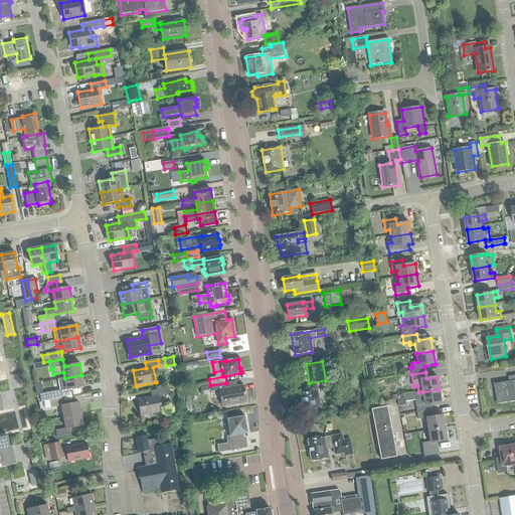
[(58,379),(60,390),(42,394),(39,394),(39,395),(40,401),(63,397),(62,390),(83,386),(81,375),(64,378),(58,379)]
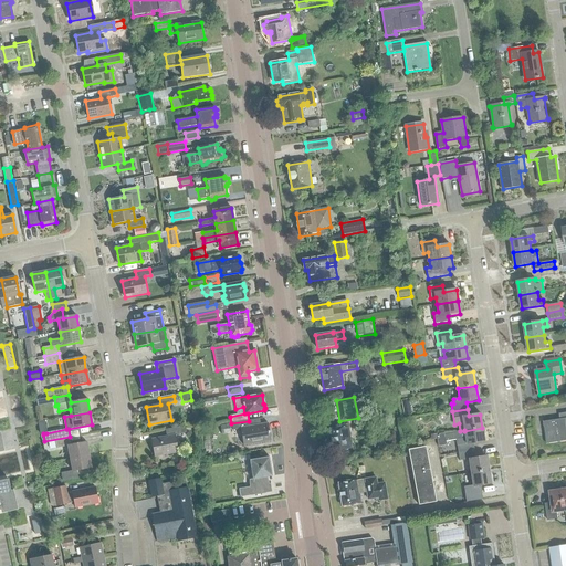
[(543,422),(546,444),(565,441),(565,416),(557,417),(558,420),(543,422)]
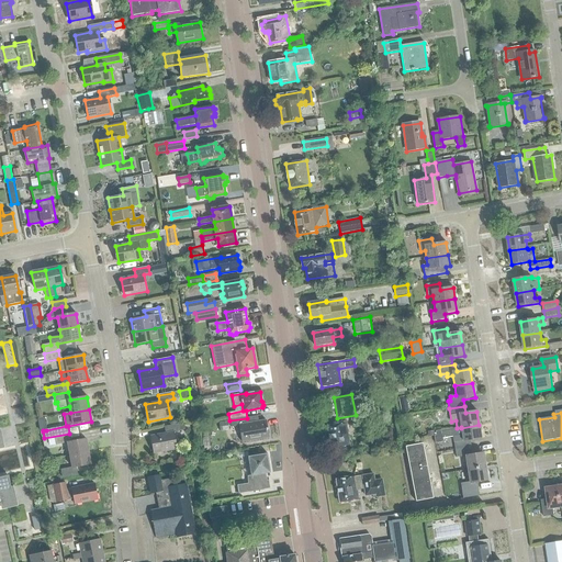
[(242,441),(269,438),(266,420),(247,424),(247,418),(229,420),(231,427),(238,426),(242,441)]
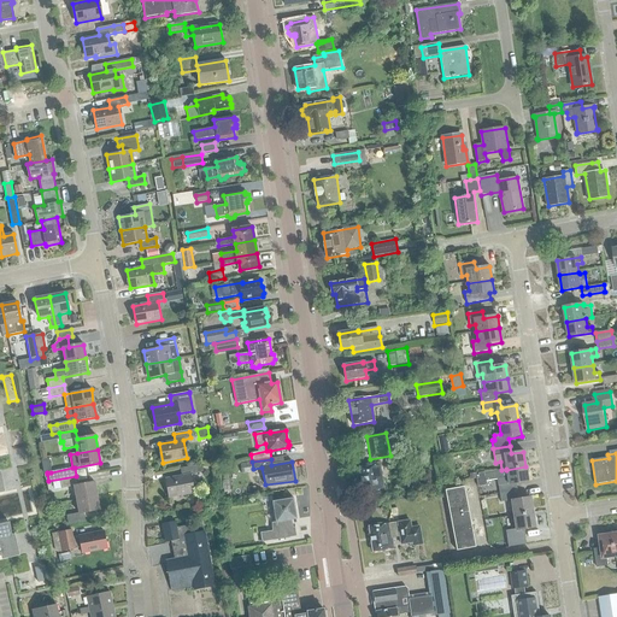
[(203,465),(195,466),(180,469),(182,476),(165,480),(169,498),(194,494),(191,475),(204,472),(203,465)]
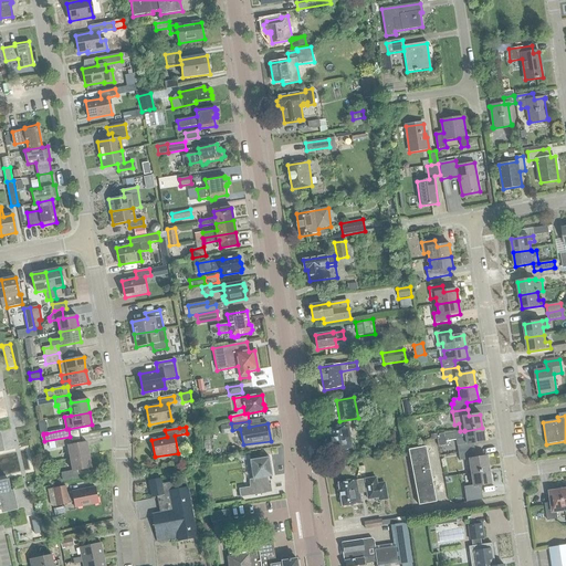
[(353,449),(349,427),(331,430),(334,451),(353,449)]
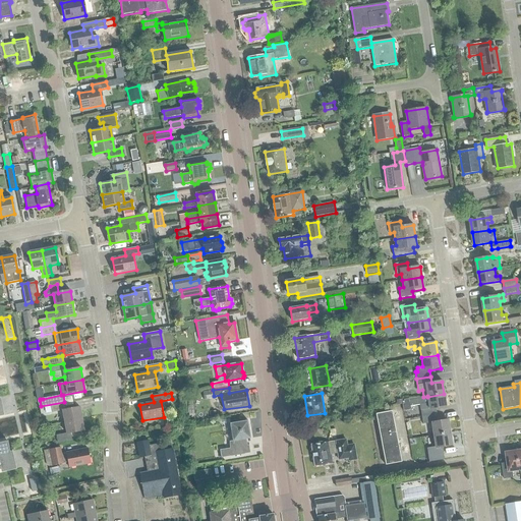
[(447,407),(444,394),(409,400),(410,407),(428,404),(429,409),(421,411),(422,418),(437,415),(436,409),(447,407)]
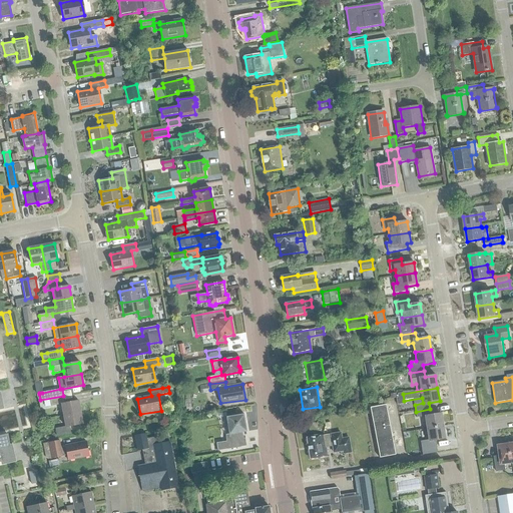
[(61,405),(63,416),(80,413),(78,402),(65,404),(63,396),(40,400),(42,408),(61,405)]
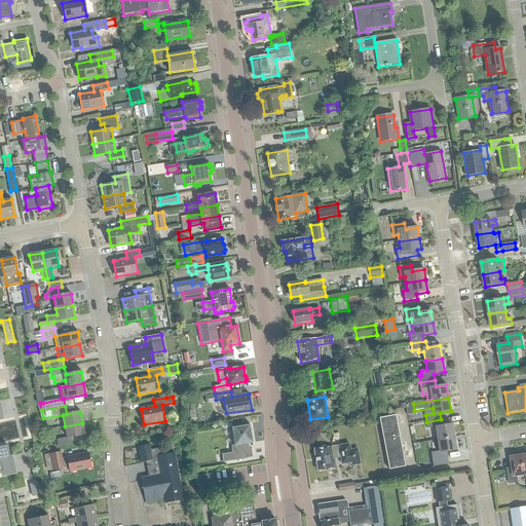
[(0,474),(8,473),(7,468),(12,467),(10,456),(7,446),(0,447),(0,413),(0,412),(0,474)]
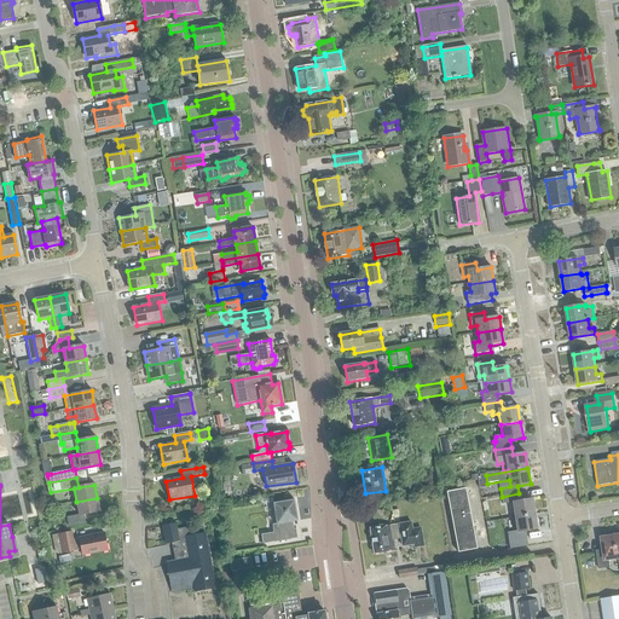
[(447,492),(458,553),(478,549),(466,489),(447,492)]
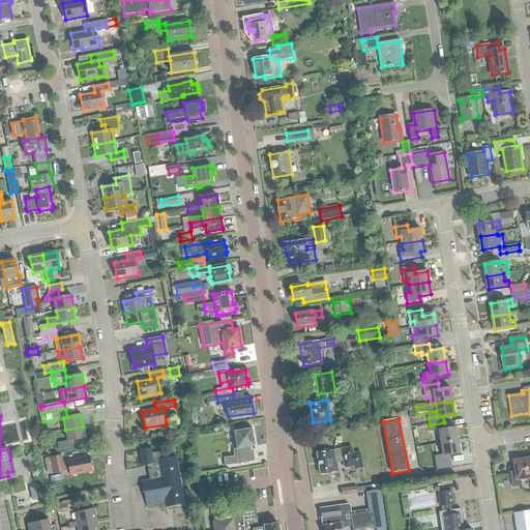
[(439,431),(441,443),(458,441),(455,428),(445,430),(444,422),(430,425),(431,433),(439,431)]
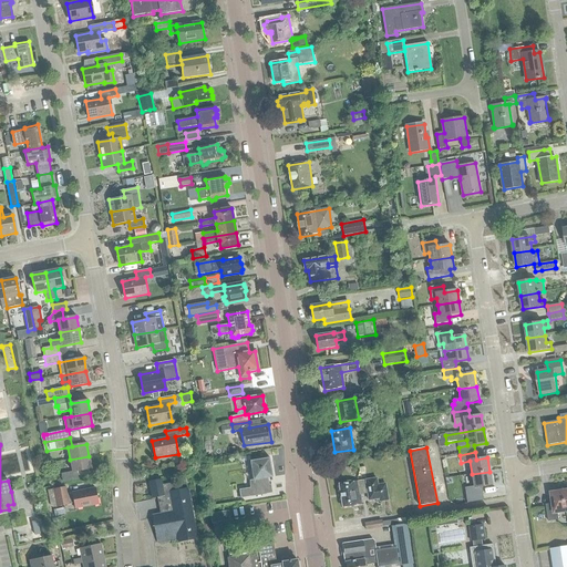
[(89,456),(70,460),(72,472),(62,474),(63,482),(78,478),(76,472),(91,468),(89,456)]
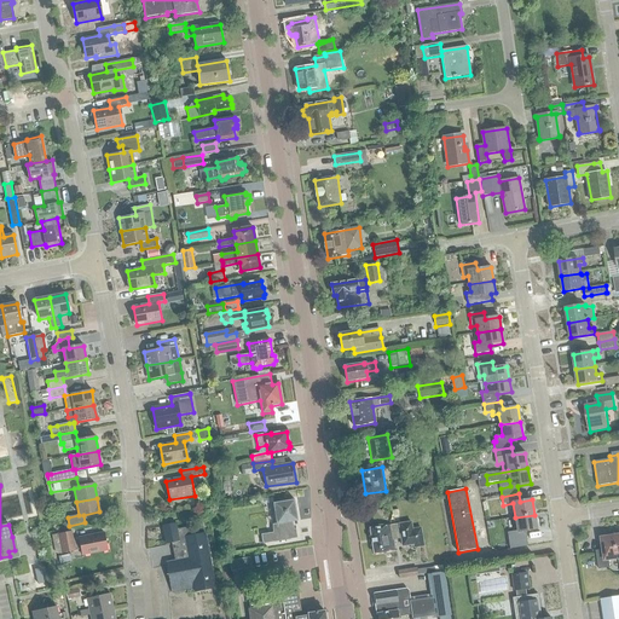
[(261,536),(262,544),(298,538),(295,521),(298,521),(294,501),(273,504),(277,525),(272,526),(273,533),(261,536)]
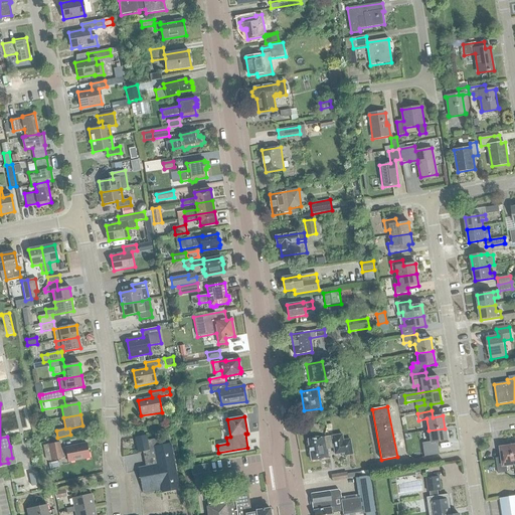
[(445,428),(428,431),(431,444),(422,445),(423,452),(438,450),(437,443),(448,441),(445,428)]
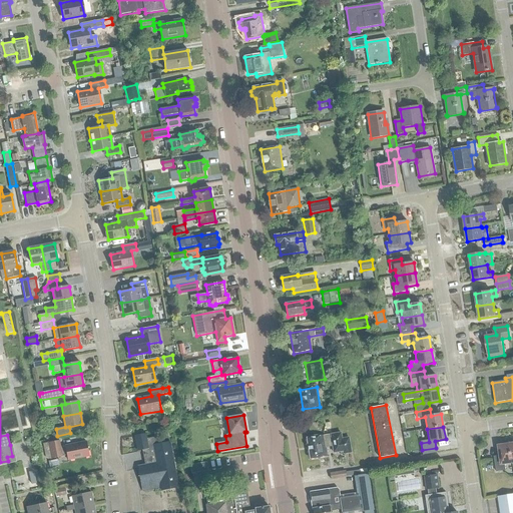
[(177,488),(169,442),(160,444),(159,437),(148,439),(147,434),(134,436),(137,451),(142,450),(145,465),(137,467),(142,492),(160,489),(161,491),(177,488)]
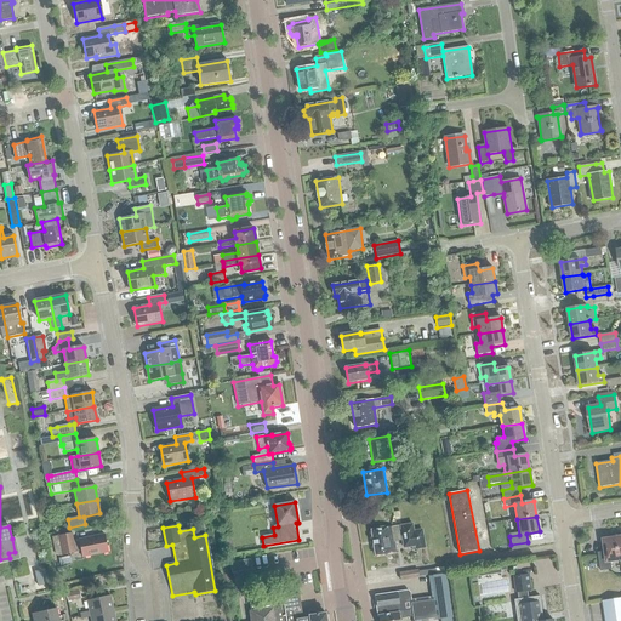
[(372,531),(376,556),(397,552),(396,542),(403,541),(404,548),(415,547),(416,550),(426,548),(422,531),(415,533),(414,525),(402,527),(403,533),(399,533),(399,527),(372,531)]
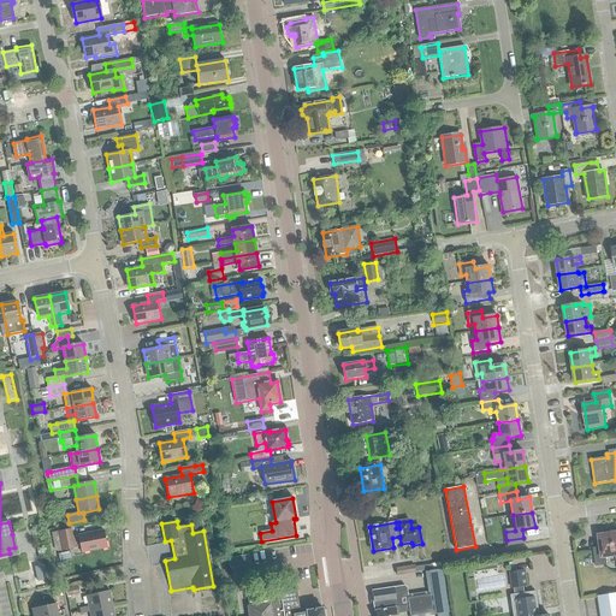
[(107,550),(104,531),(78,535),(78,537),(72,538),(71,529),(58,532),(61,552),(75,550),(75,549),(81,548),(81,554),(107,550)]
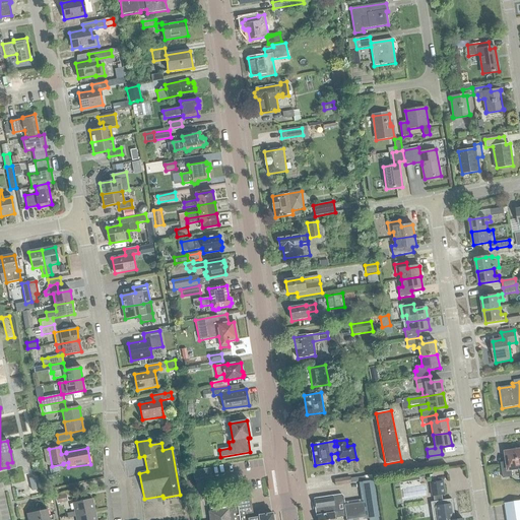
[(519,469),(517,448),(508,450),(508,452),(506,452),(508,465),(502,466),(503,478),(513,477),(512,470),(519,469)]
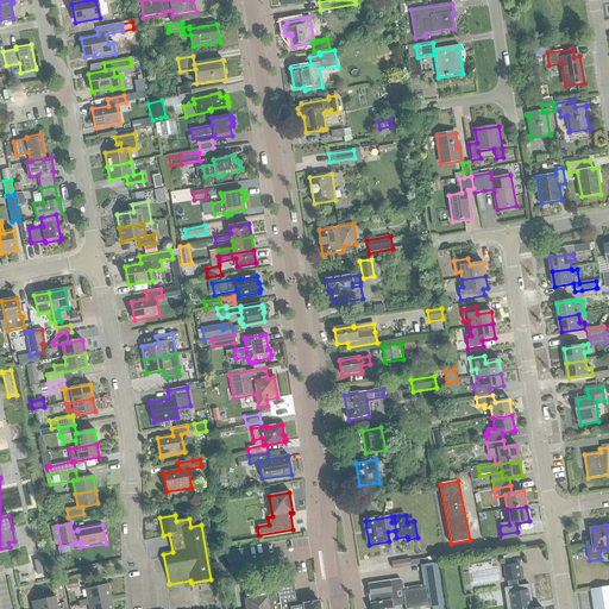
[(225,552),(227,563),(246,559),(244,548),(225,552)]
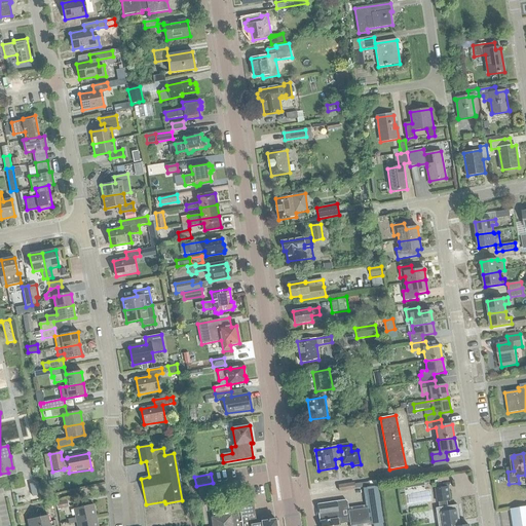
[(428,479),(403,483),(404,489),(424,486),(424,484),(429,483),(428,479)]
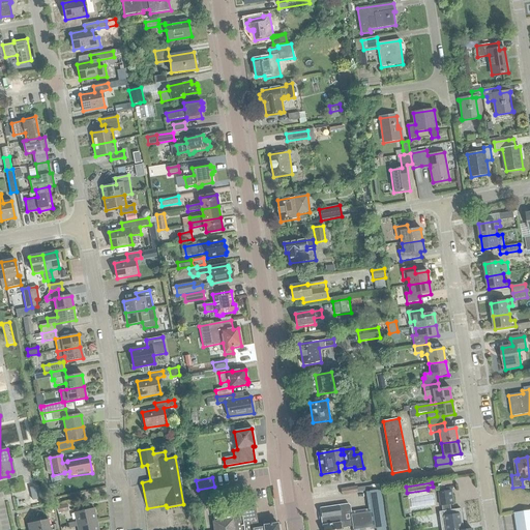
[(38,499),(35,486),(29,487),(32,500),(38,499)]
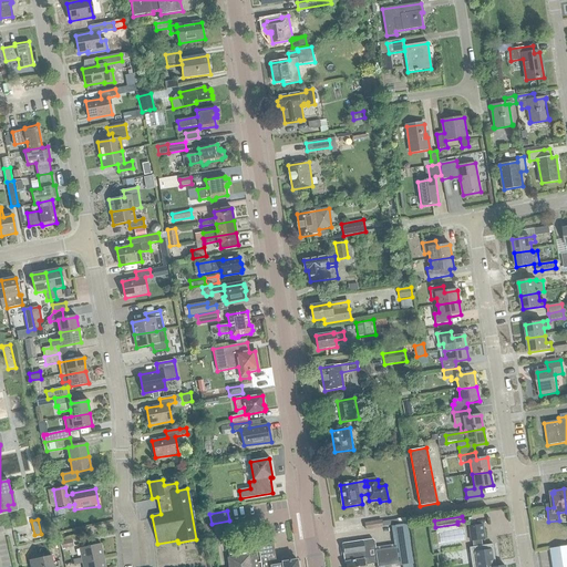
[(397,519),(382,522),(382,521),(366,524),(367,531),(383,527),(398,525),(397,519)]
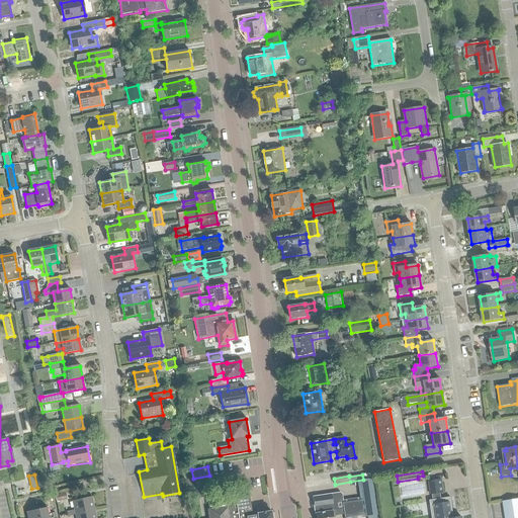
[(341,494),(314,498),(316,517),(334,517),(334,516),(345,515),(345,517),(359,517),(367,517),(377,517),(377,516),(372,480),(358,482),(360,499),(343,501),(342,496),(341,494)]
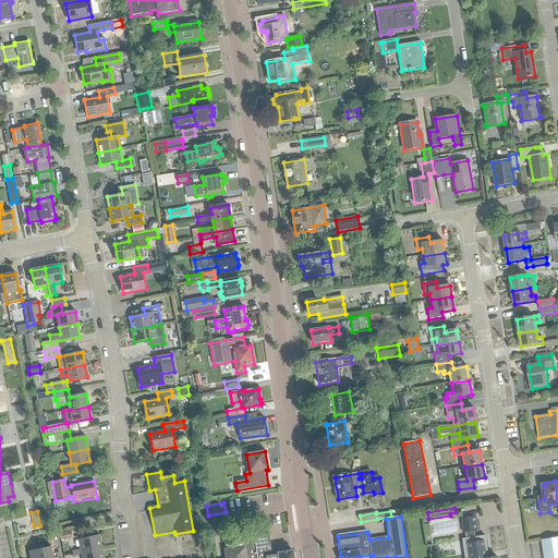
[(464,557),(496,557),(497,557),(496,557),(487,557),(485,536),(475,538),(474,532),(476,532),(474,518),(462,520),(464,533),(465,540),(462,541),(464,557)]
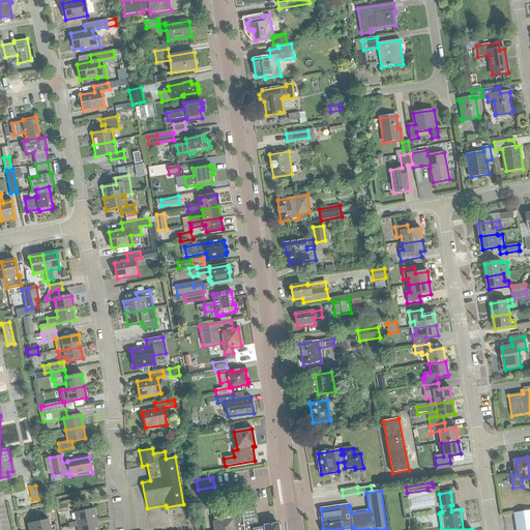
[(58,513),(69,510),(67,504),(56,506),(58,513)]
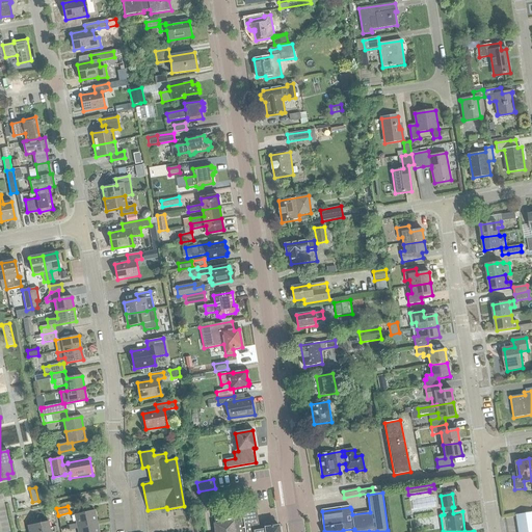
[(77,527),(97,523),(94,510),(74,514),(76,524),(68,526),(70,530),(77,529),(77,527)]
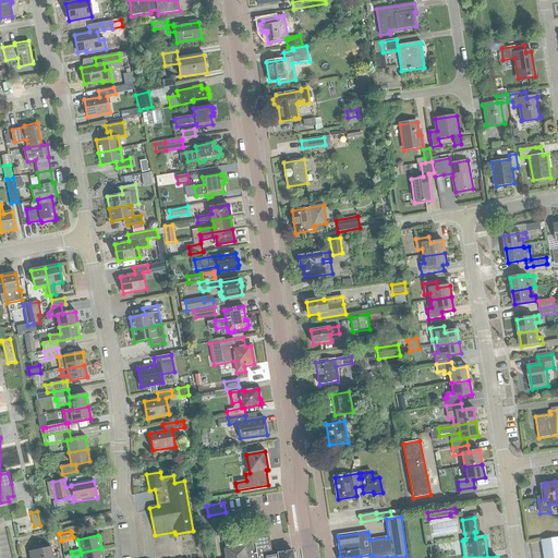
[(268,535),(225,542),(226,549),(225,549),(226,557),(293,557),(292,552),(277,555),(271,556),(268,535)]
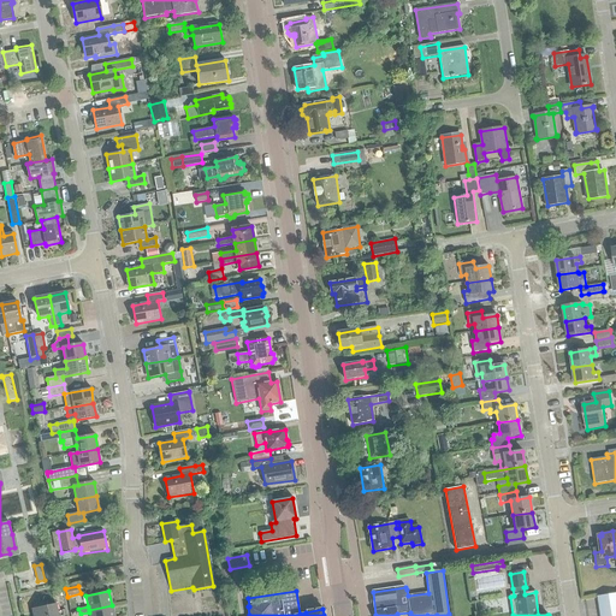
[(615,615),(615,594),(599,597),(600,615),(615,615)]
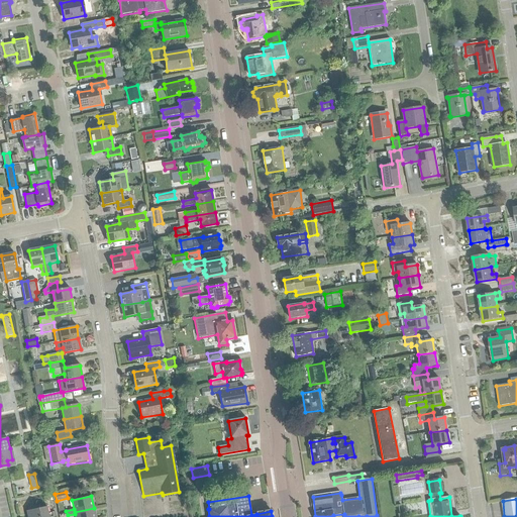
[(46,507),(26,511),(27,516),(52,516),(54,516),(53,512),(47,513),(46,507)]
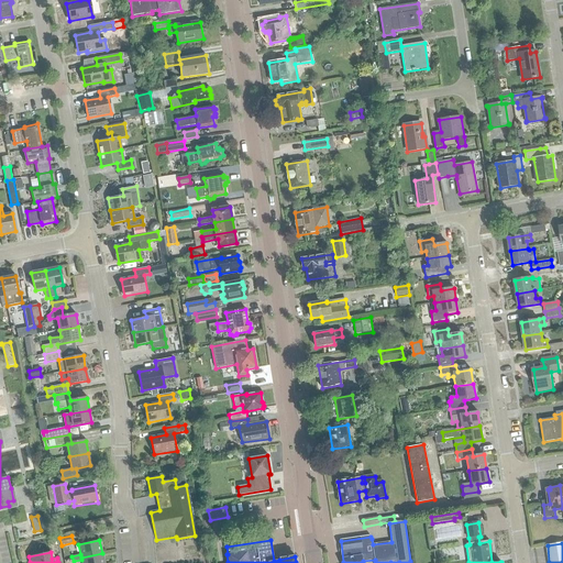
[(81,562),(103,562),(102,553),(81,558),(81,560),(81,562)]
